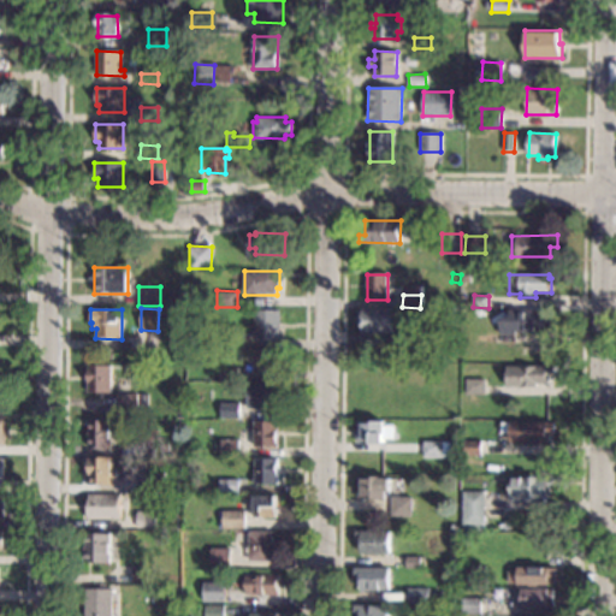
[(394,317),(396,317),(396,325),(394,325),(394,333),(363,332),(363,309),(394,309),(394,317)]
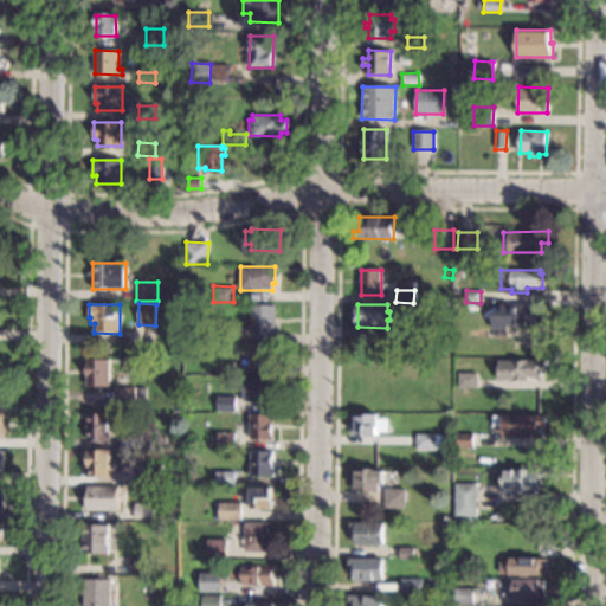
[(276,336),(251,335),(251,305),(277,305),(276,336)]
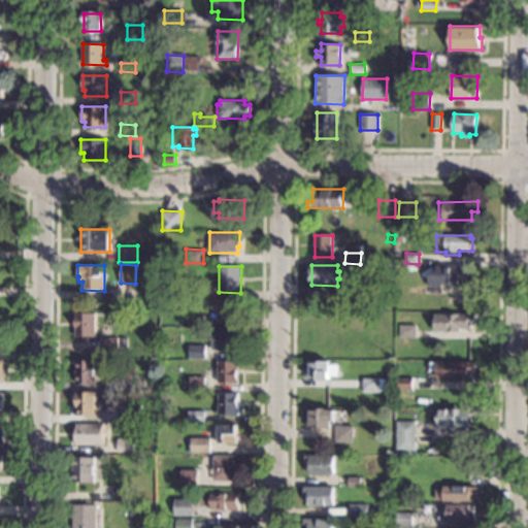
[(471,272),(473,272),(473,287),(430,287),(430,271),(437,271),(437,267),(471,267),(471,272)]
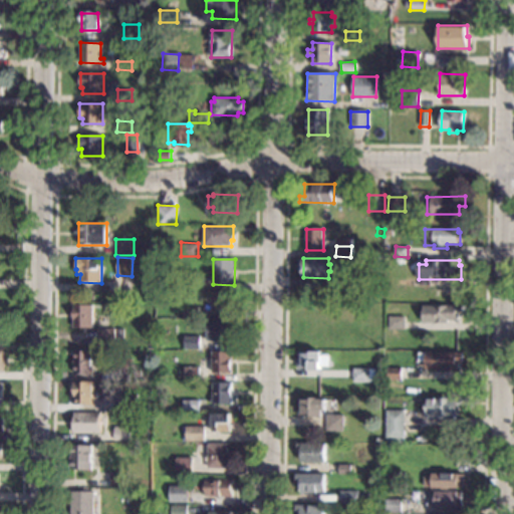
[(352,288),(336,288),(337,273),(352,273),(352,288)]
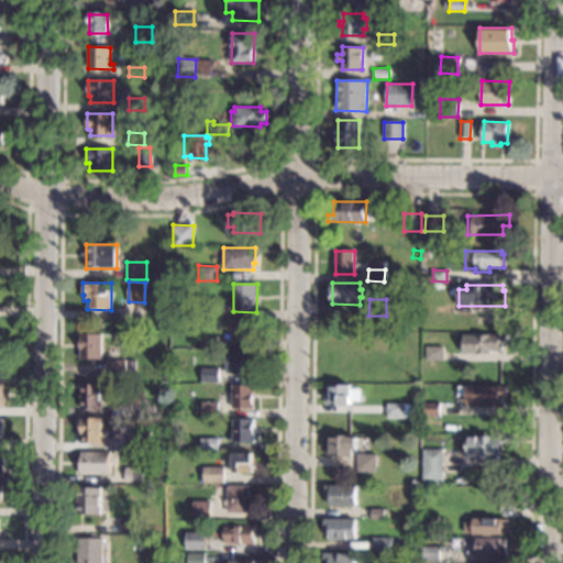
[(223,319),(205,318),(205,304),(223,304),(223,319)]
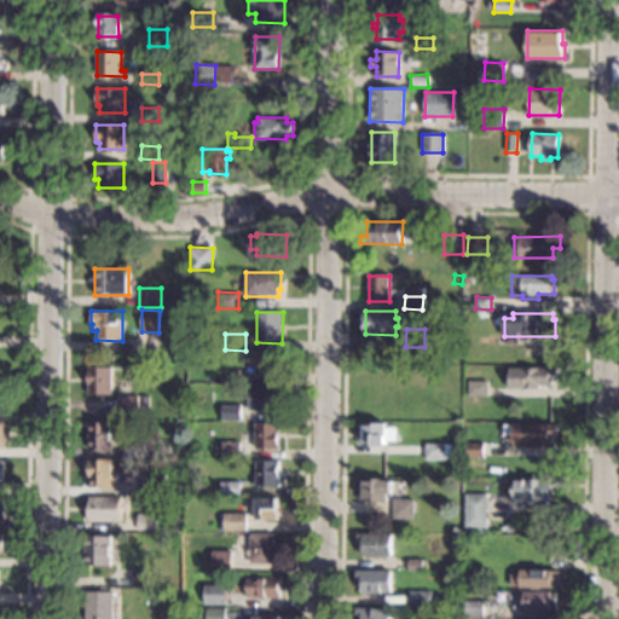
[(282,376),(255,376),(256,352),(282,352),(282,376)]
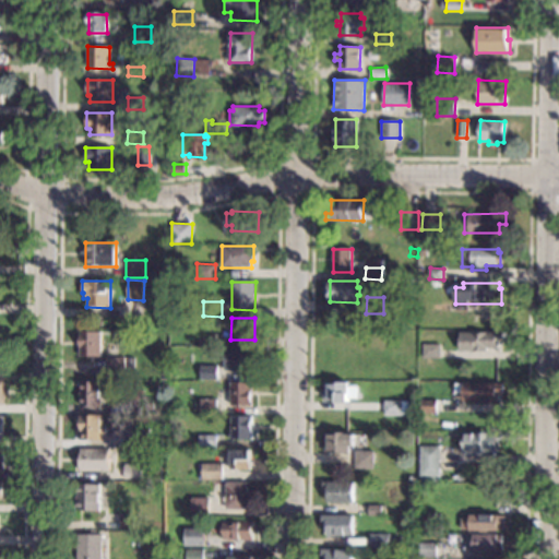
[(100,356),(79,356),(80,331),(100,332),(100,356)]
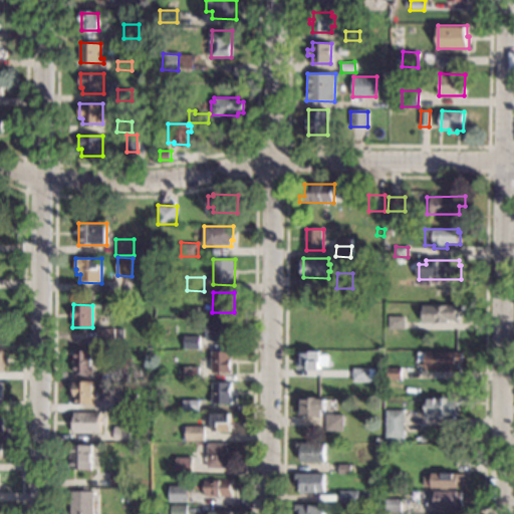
[(464,312),(459,312),(459,320),(449,320),(449,323),(424,323),(425,306),(464,306),(464,312)]
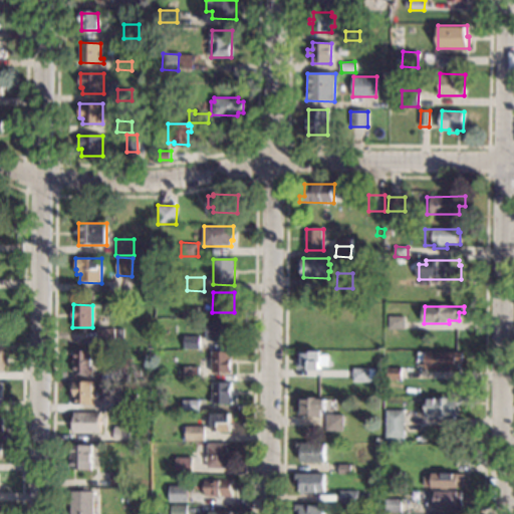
[(199,317),(184,317),(184,307),(199,307),(199,317)]
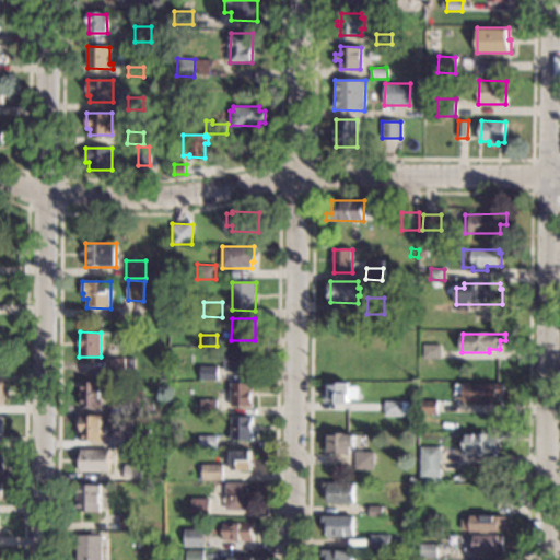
[(441,359),(424,359),(424,346),(441,346),(441,359)]
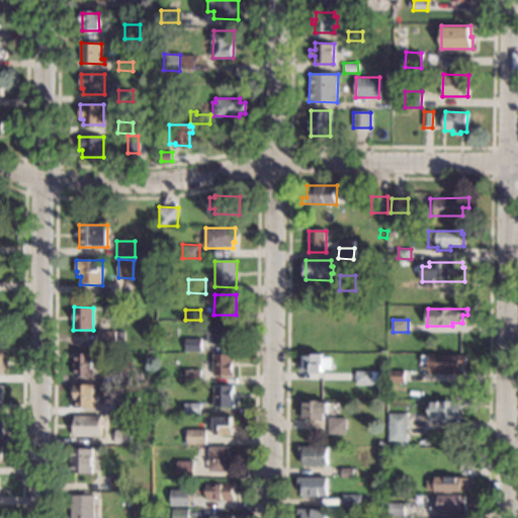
[(236,344),(208,344),(208,323),(236,323),(236,344)]
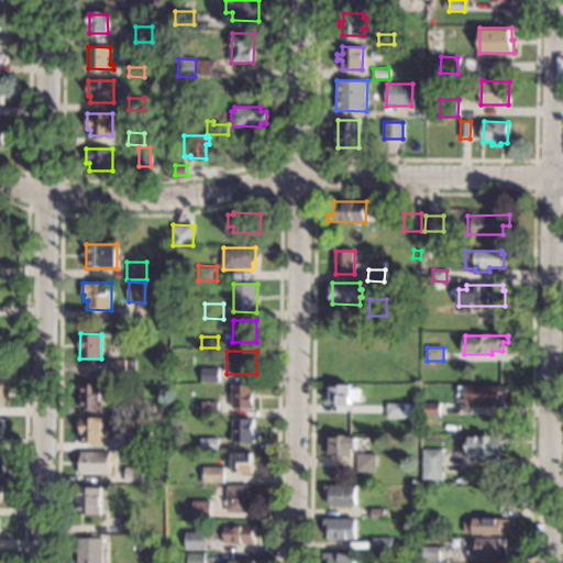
[(125,360),(124,372),(107,372),(108,360),(125,360)]
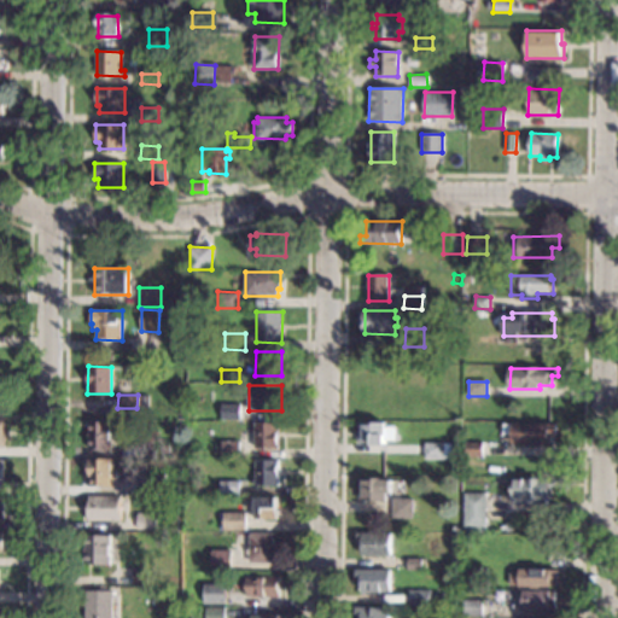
[(240,420),(221,420),(222,404),(240,404),(240,420)]
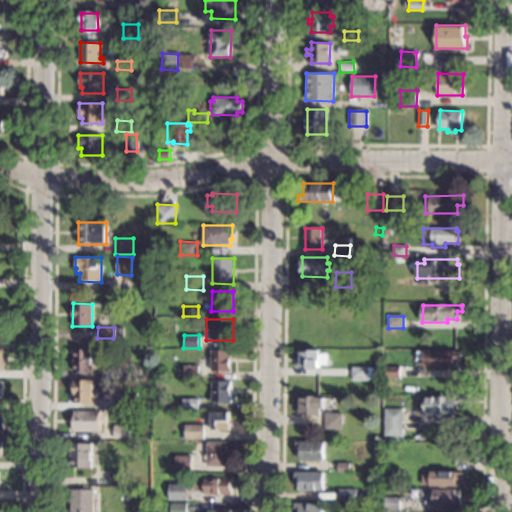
[(354,348),(337,348),(337,337),(354,337),(354,348)]
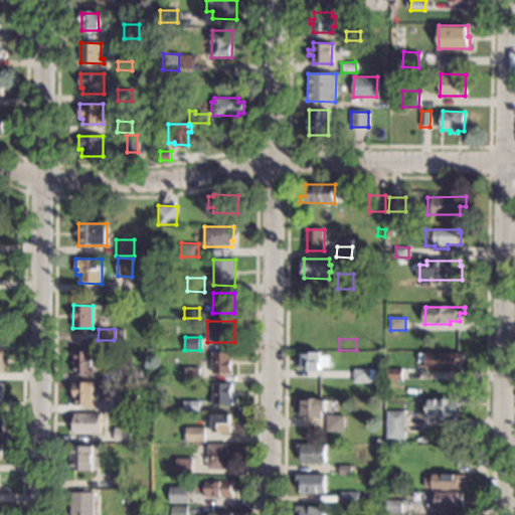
[(94,374),(73,374),(73,351),(94,351),(94,374)]
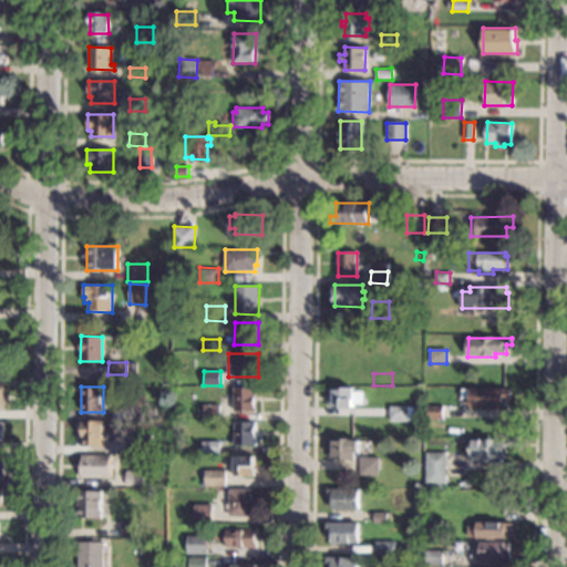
[(256,412),(234,412),(234,388),(257,388),(256,412)]
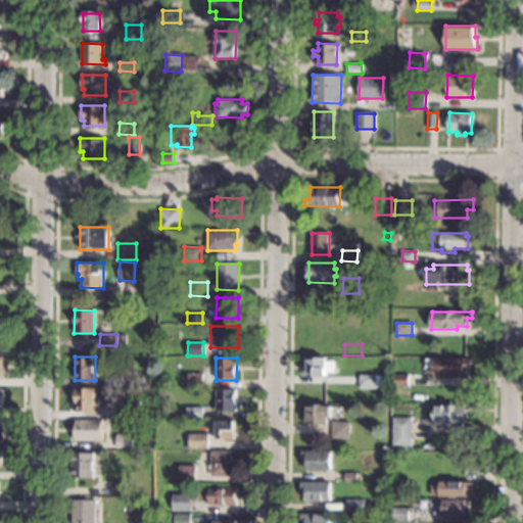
[(326,377),(303,376),(303,358),(327,359),(326,377)]
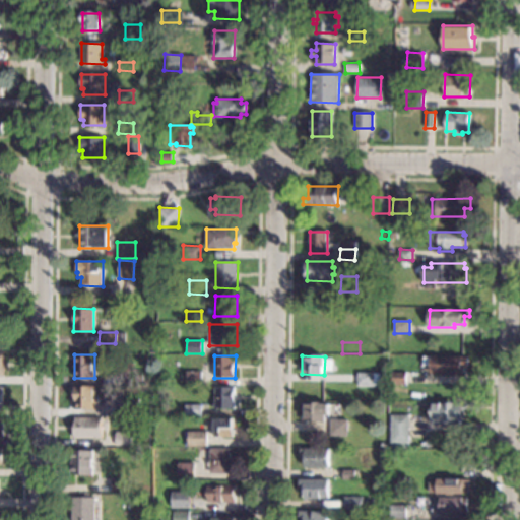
[(468,358),(468,367),(463,367),(463,375),(432,373),(432,355),(468,358)]
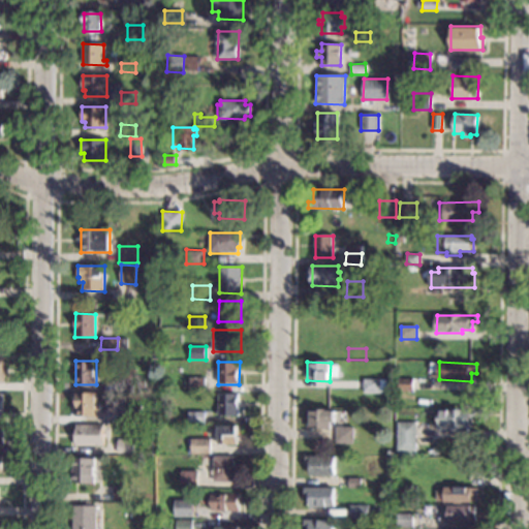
[(131,375),(133,375),(132,393),(117,393),(117,375),(119,375),(119,367),(131,368),(131,375)]
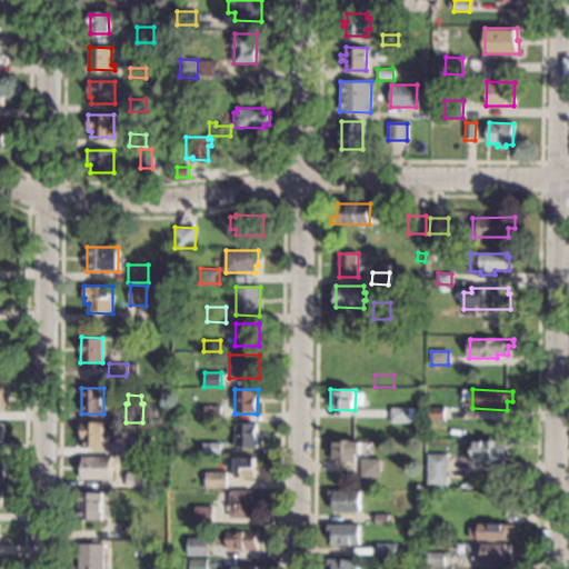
[(220,420),(203,420),(203,407),(220,407),(220,420)]
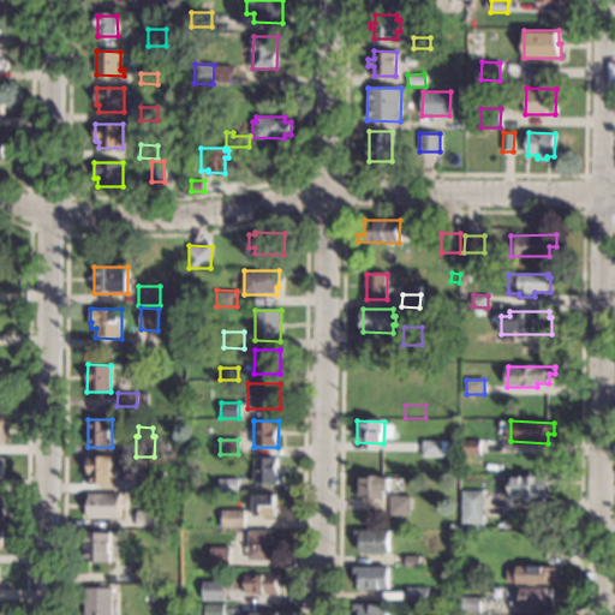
[(443,458),(423,457),(424,441),(443,441),(443,458)]
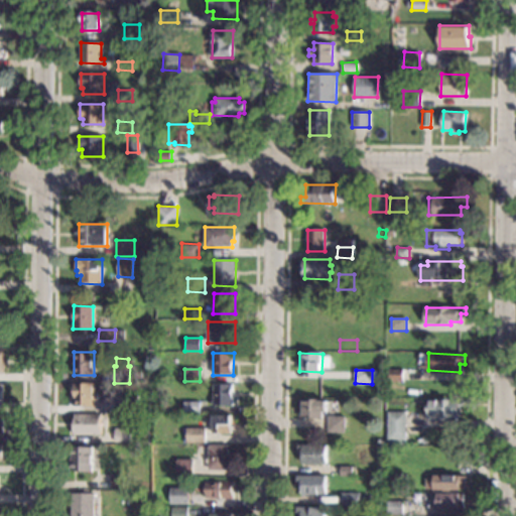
[(402,371),(402,381),(389,380),(390,370),(402,371)]
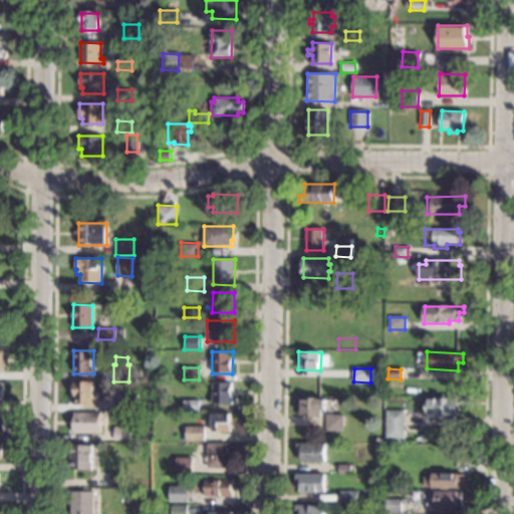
[(93,381),(92,406),(73,406),(74,380),(93,381)]
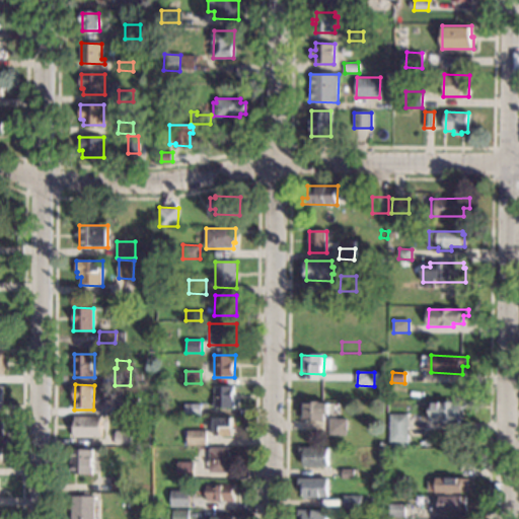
[(234,409),(214,409),(214,402),(215,402),(215,386),(234,386),(234,409)]
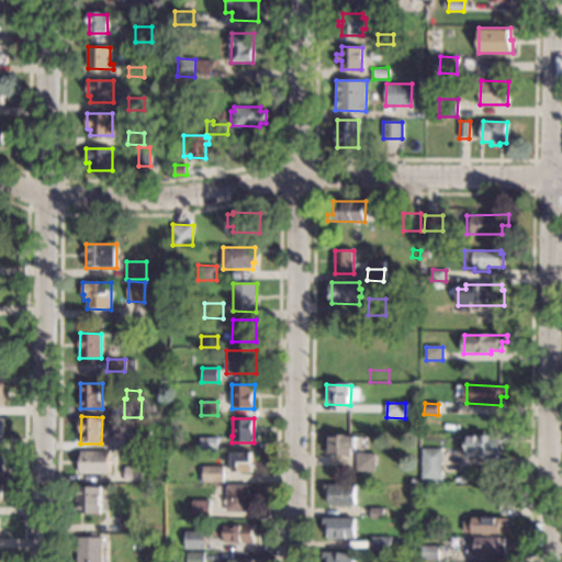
[(507,445),(502,445),(502,456),(484,456),(484,459),(467,459),(467,436),(507,436),(507,445)]
